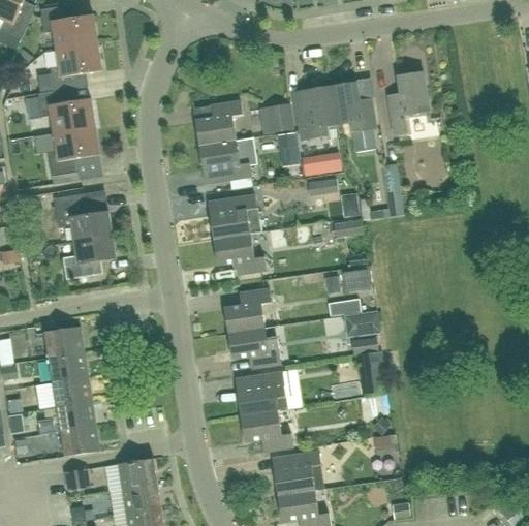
[(0,0),(0,18),(4,20),(0,27),(22,37),(33,13),(20,7),(23,0),(0,0)]
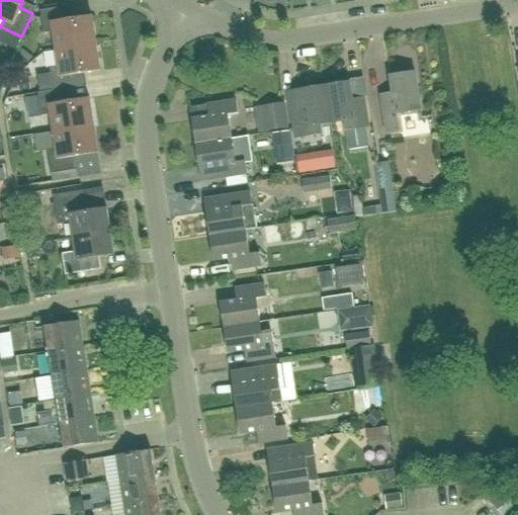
[(53,30),(55,48),(95,41),(91,14),(68,17),(66,4),(39,8),(44,31),(53,30)]
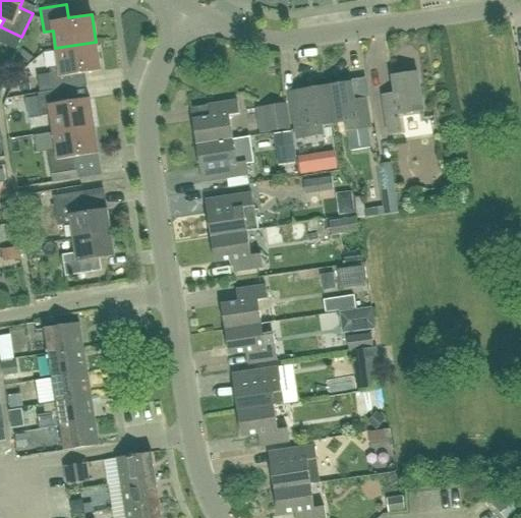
[(53,90),(63,88),(63,89),(78,85),(76,72),(100,69),(96,42),(55,48),(58,65),(49,67),(53,89),(53,90)]
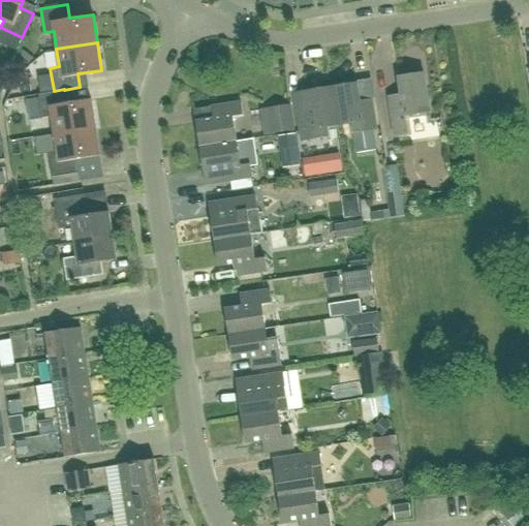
[(429,110),(423,72),(397,75),(401,99),(389,101),(394,133),(407,131),(404,114),(429,110)]
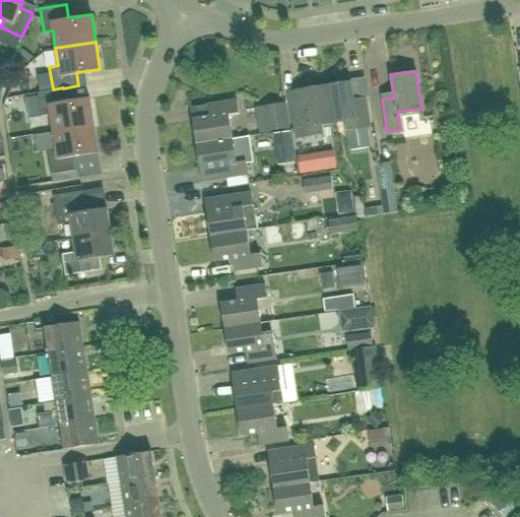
[(350,81),(325,85),(331,121),(342,119),(344,129),(370,125),(366,102),(353,104),(350,81)]
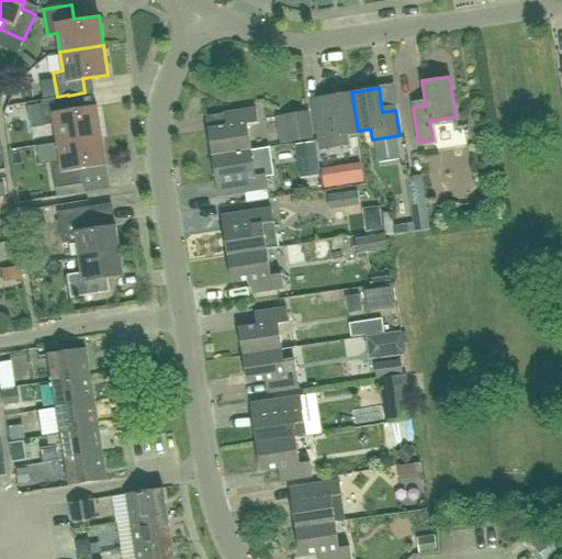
[(358,131),(351,92),(325,96),(328,121),(315,123),(319,148),(350,143),(348,132),(358,131)]
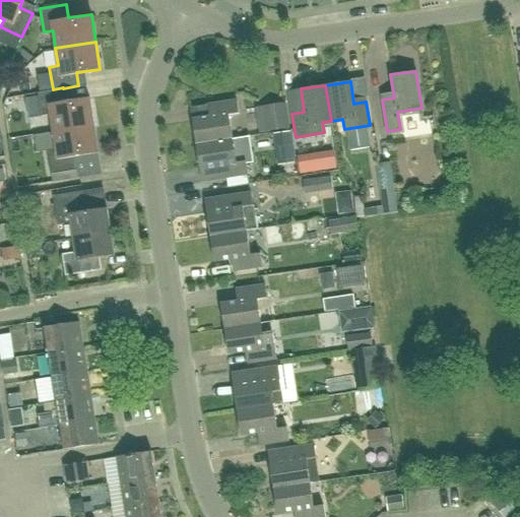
[(65,101),(63,88),(63,87),(53,89),(53,88),(38,91),(41,114),(50,113),(53,130),(93,124),(88,97),(65,101)]
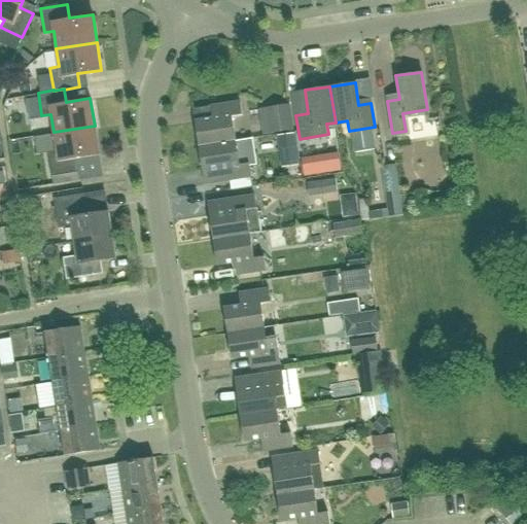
[(195,119),(198,145),(235,139),(232,115),(241,113),(239,100),(215,104),(217,116),(195,119)]
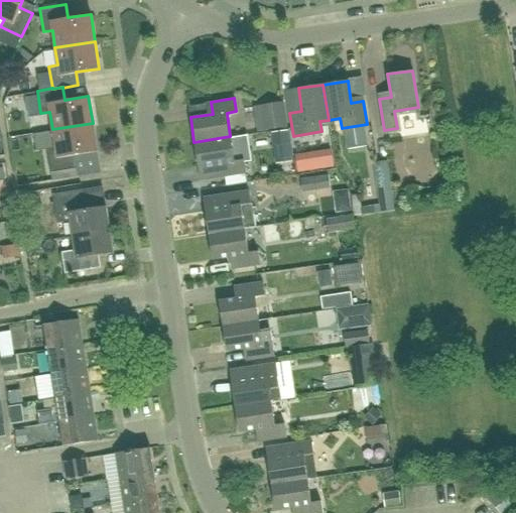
[(289,124),(285,100),(261,104),(265,128),(289,124)]
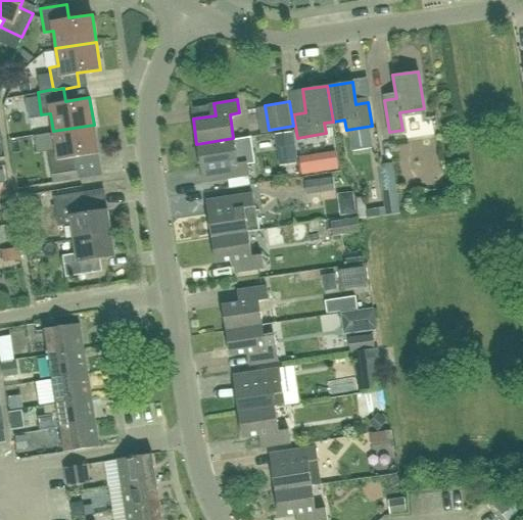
[(78,177),(77,170),(75,156),(98,152),(94,125),(53,131),(56,149),(47,150),(50,174),(51,174),(53,181),(78,177)]
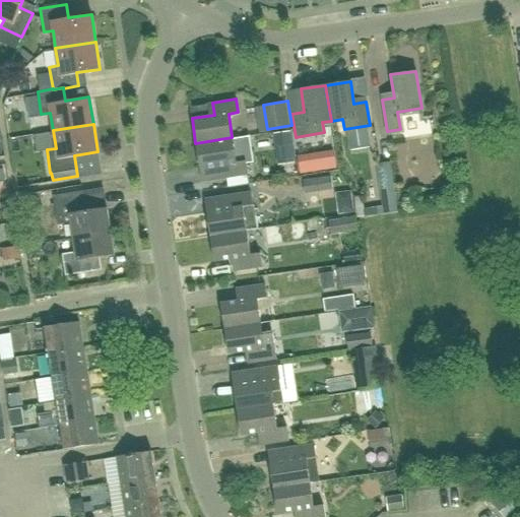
[(195,143),(199,168),(222,165),(224,177),(247,173),(246,159),(236,160),(232,137),(195,143)]
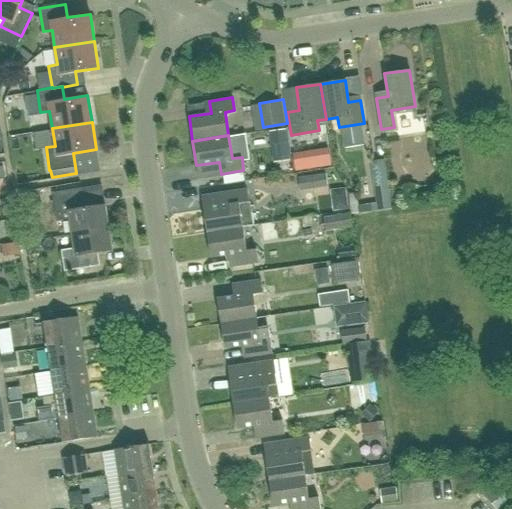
[(329,148),(293,153),(296,171),(332,166),(329,148)]
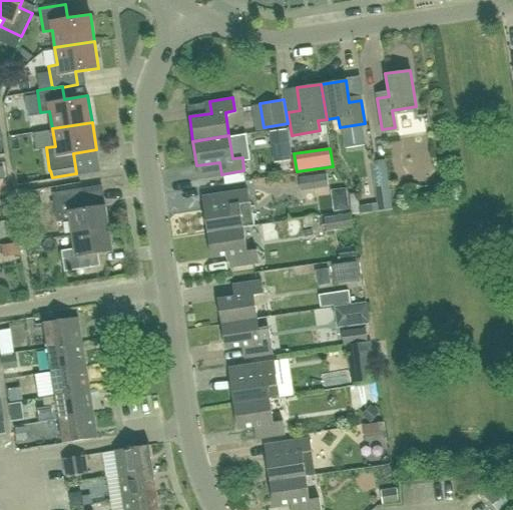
[(393,160),(380,161),(381,198),(394,198),(393,160)]
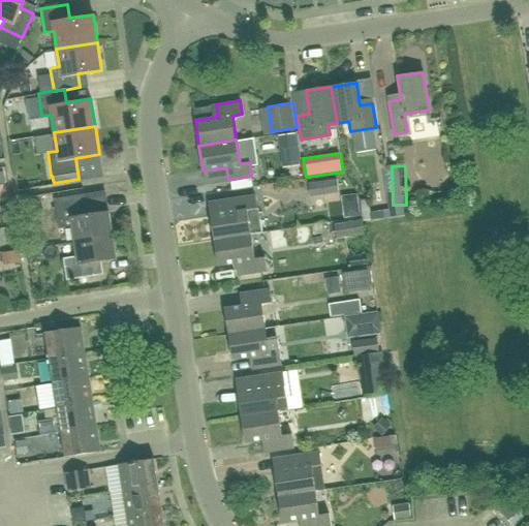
[(337,192),(336,180),(307,183),(308,195),(337,192)]
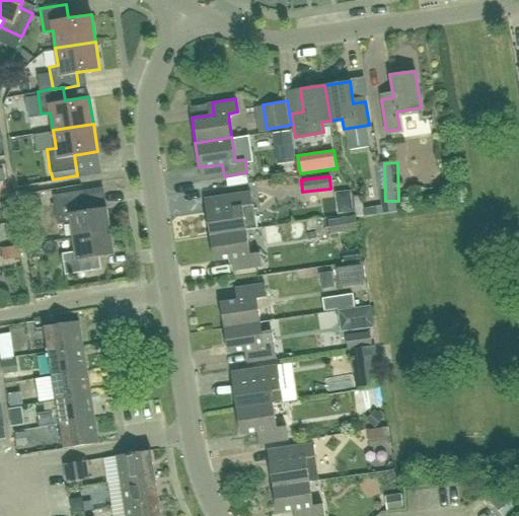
[(360,210),(355,187),(341,191),(346,213),(360,210)]
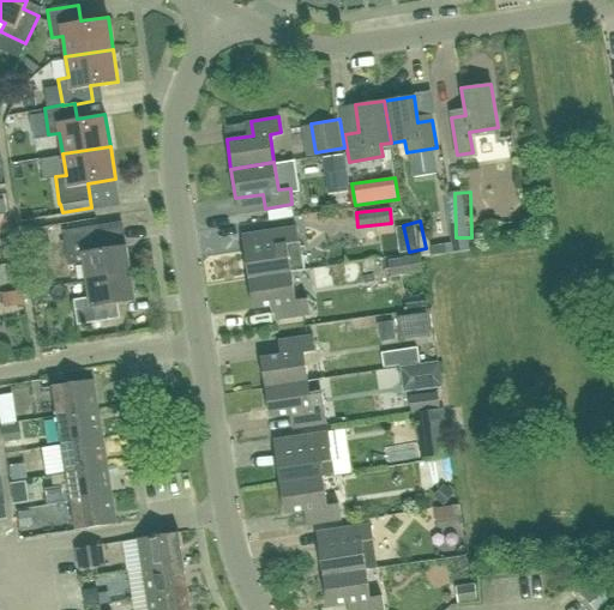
[(85,278),(130,272),(125,245),(98,248),(95,223),(62,229),(67,263),(83,260),(85,278)]
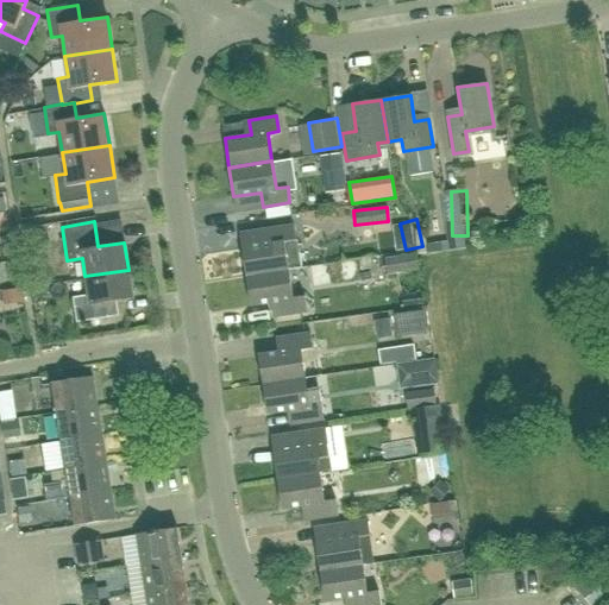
[(245,275),(288,269),(288,266),(300,265),(295,239),(293,224),(265,227),(268,241),(242,246),(245,275)]
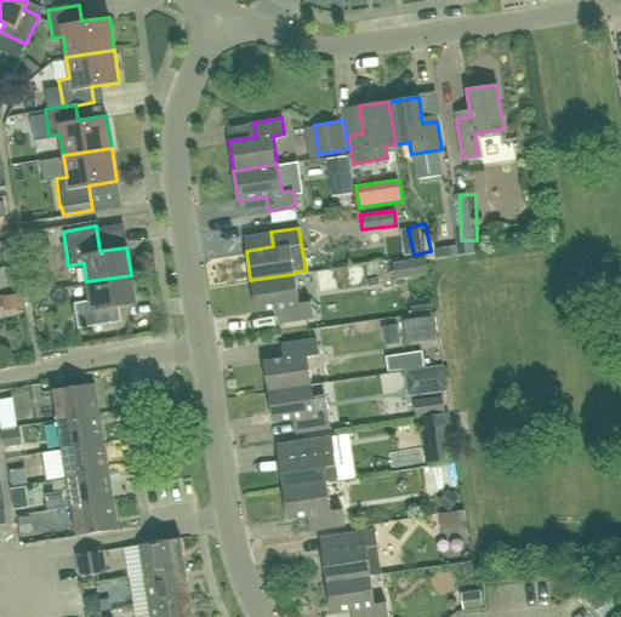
[(426,274),(423,258),(391,263),(393,280),(426,274)]
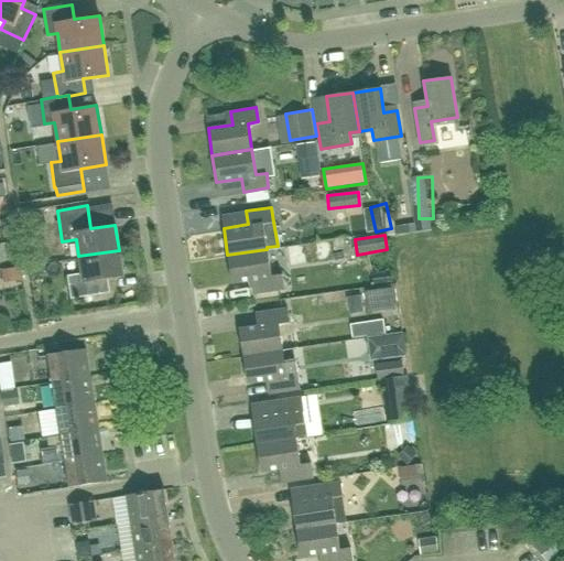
[(271,274),(267,249),(227,255),(231,282),(257,278),(259,291),(283,288),(281,273),(271,274)]
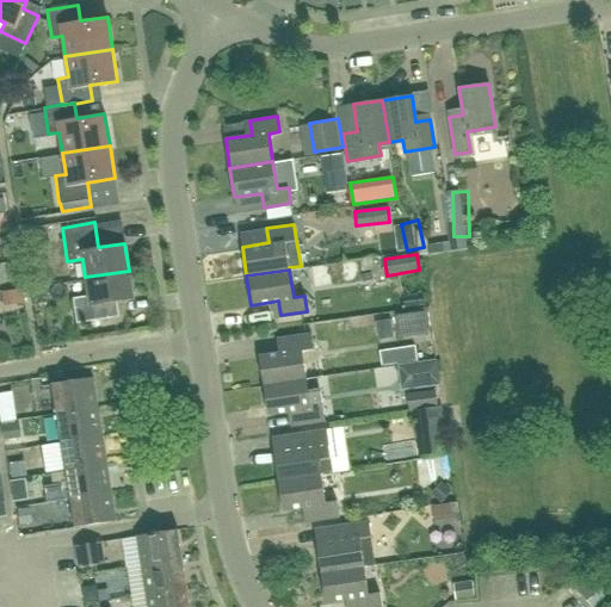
[(85,277),(90,304),(74,307),(76,321),(109,316),(107,302),(134,298),(129,271),(85,277)]
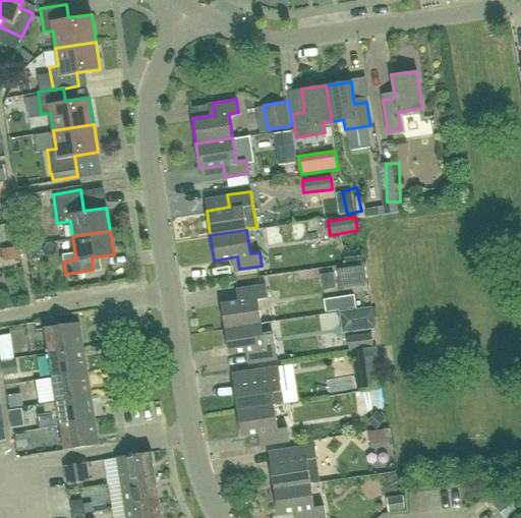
[(334,287),(332,272),(319,274),(322,289),(334,287)]
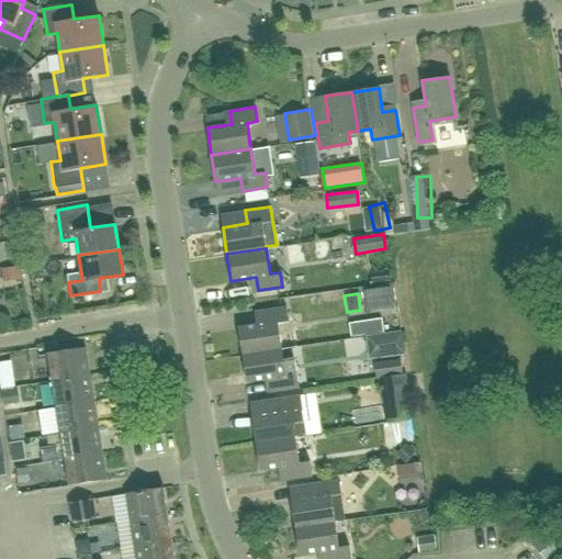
[(238,327),(243,354),(281,347),(278,322),(288,321),(285,306),(260,310),(262,323),(238,327)]
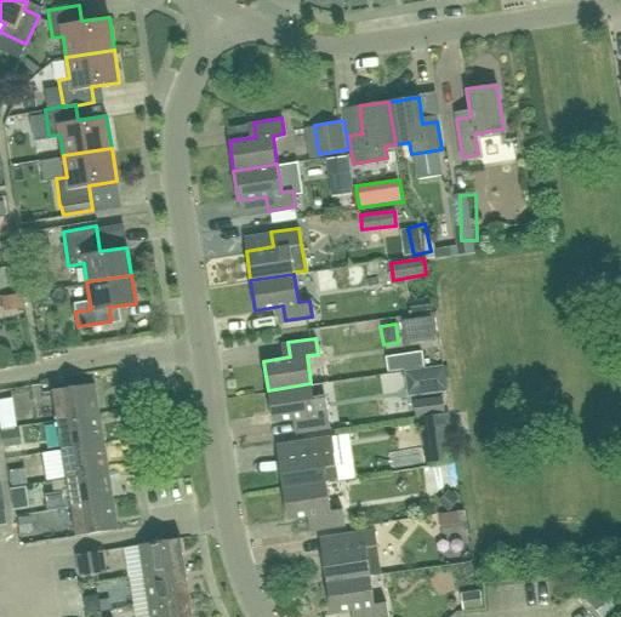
[(394,412),(416,410),(411,370),(389,373),(394,412)]
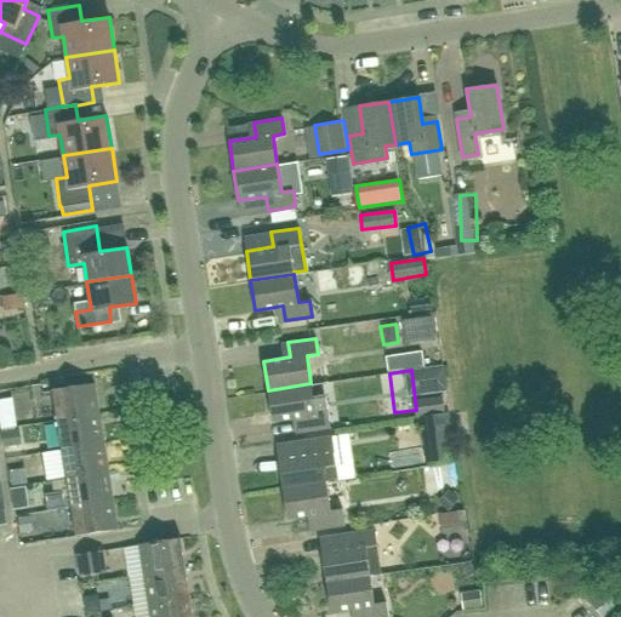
[(52,389),(57,418),(98,412),(93,382),(52,389)]
